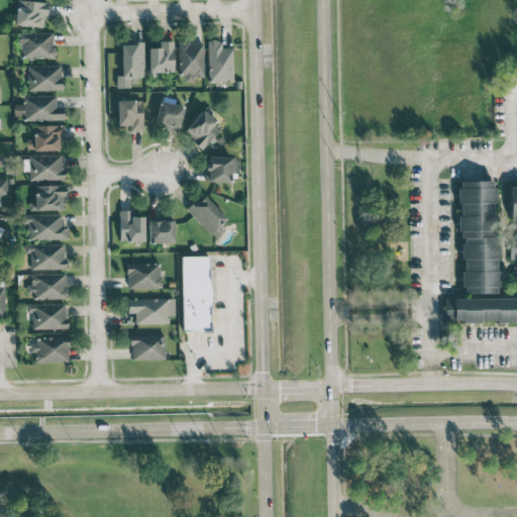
[(16,0),(15,25),(43,26),(43,16),(47,16),(48,1),(18,0),(16,0)]
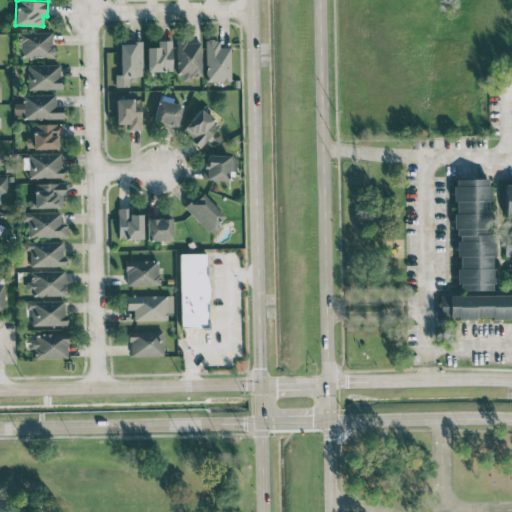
[(53,32),(19,33),(19,58),(53,57),(53,32)]
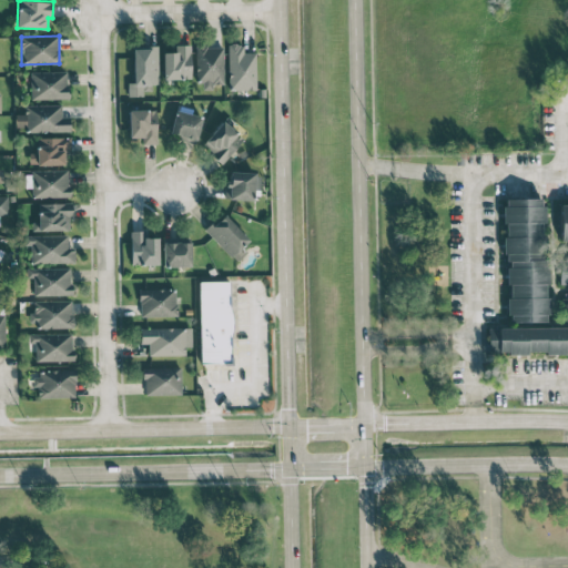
[(255,52),(243,52),(243,43),(227,43),(229,90),(255,89),(255,52)]
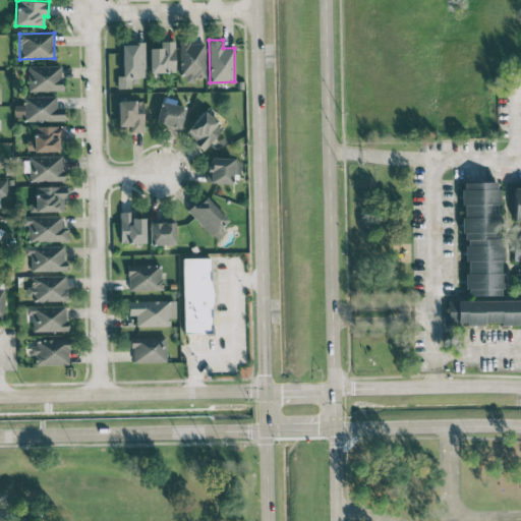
[(174,72),(175,41),(163,41),(163,48),(150,48),(150,72),(174,72)]
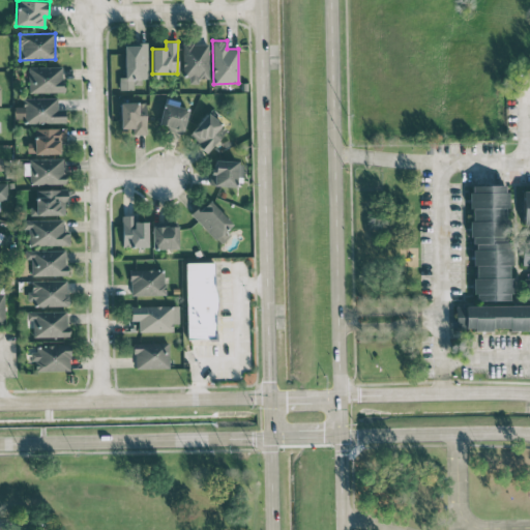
[(124,77),(119,78),(119,88),(141,87),(141,79),(147,79),(146,42),(123,43),(124,77)]
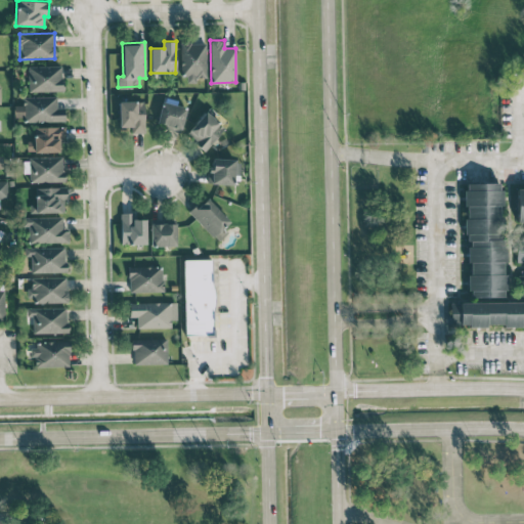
[(206,77),(205,42),(181,43),(182,83),(195,82),(195,78),(206,77)]
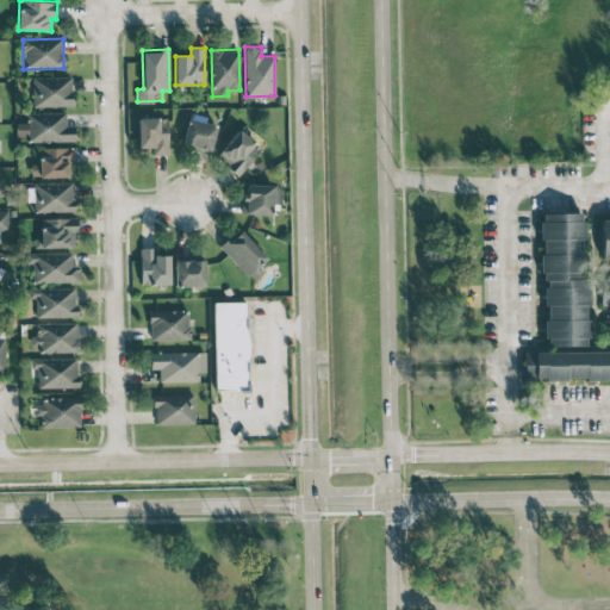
[(73,76),(32,78),(32,106),(73,106),(73,76)]
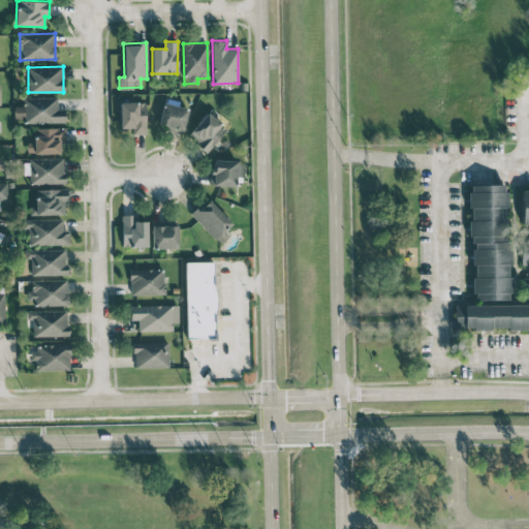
[(65,122),(65,109),(57,109),(57,97),(23,97),(23,106),(13,106),(14,118),(23,118),(23,123),(65,122)]
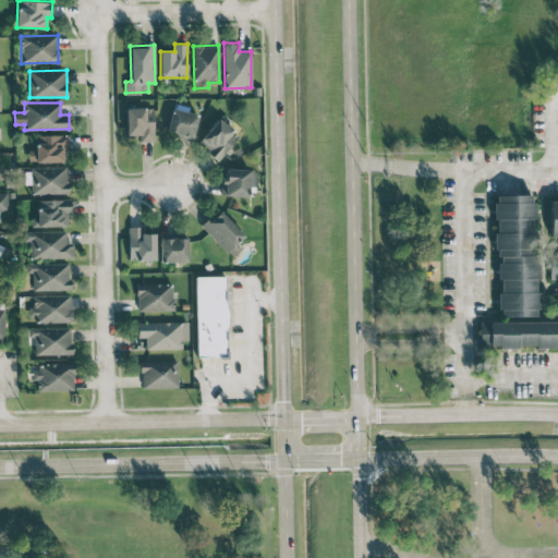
[(126,108),(126,134),(141,134),(141,142),(154,141),(153,108),(126,108)]
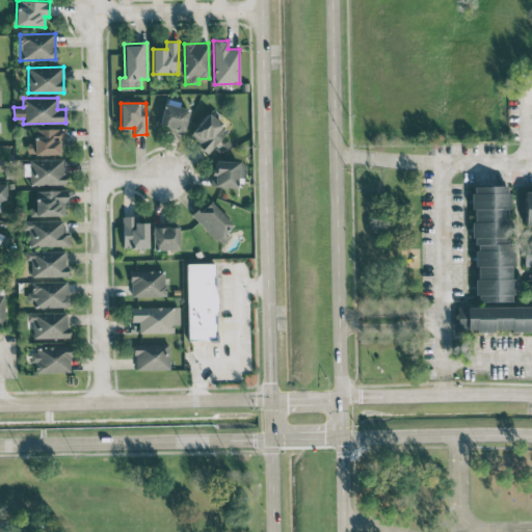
[(189,109),(164,103),(158,126),(183,132),(189,109)]
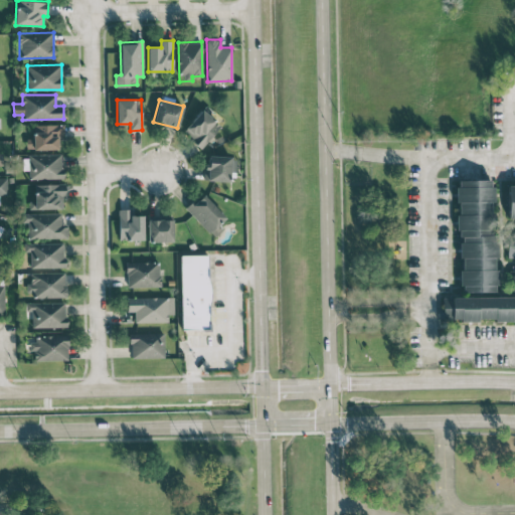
[(220,124),(200,109),(183,133),(203,147),(220,124)]
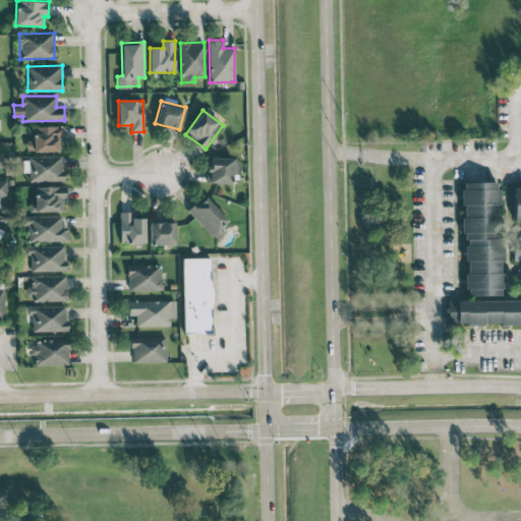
[(64,125),(34,126),(34,139),(26,140),(26,152),(58,151),(58,139),(65,139),(64,125)]
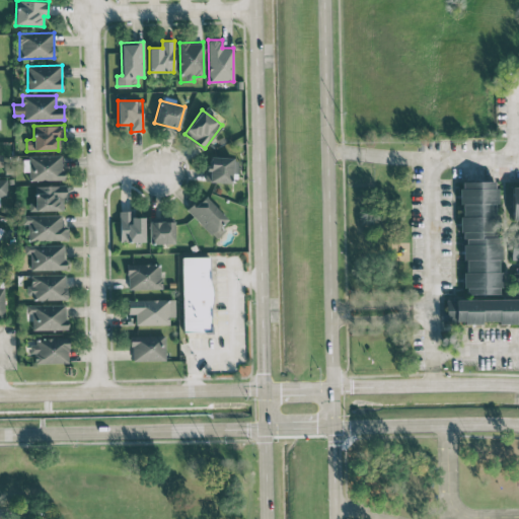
[(28,155),(29,179),(63,179),(63,154),(28,155)]
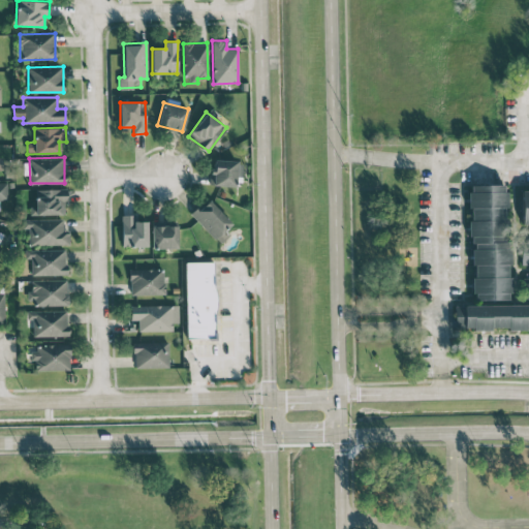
[(243,161),(212,160),(211,185),(235,186),(235,176),(242,177),(243,161)]
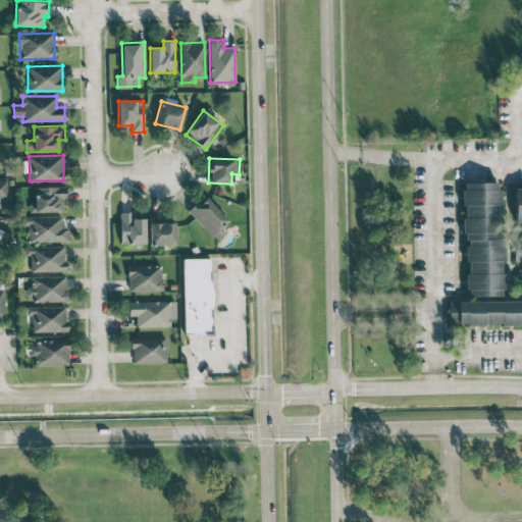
[(467,297),(504,295),(500,181),(463,183),(467,297)]
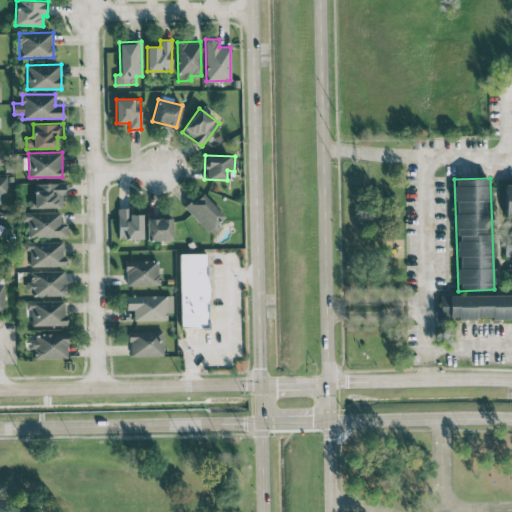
[(65,182),(34,183),(35,200),(29,200),(29,208),(62,207),(62,196),(65,196),(65,182)]
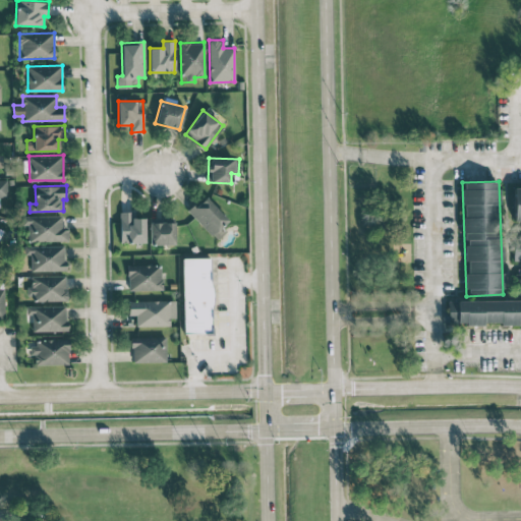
[(226,231),(221,226),(228,220),(205,195),(188,211),(216,240),(226,231)]
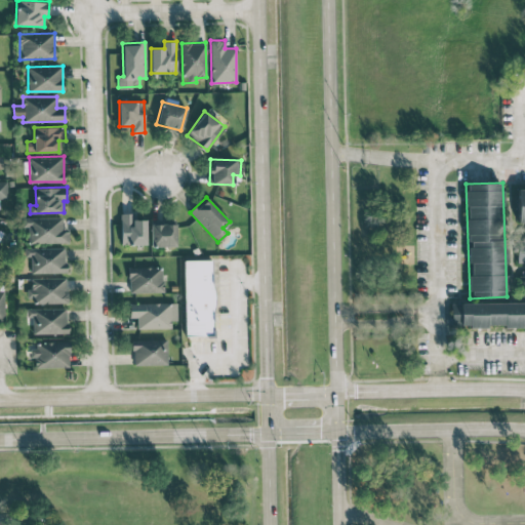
[(121,244),(147,244),(146,219),(133,219),(133,213),(120,213),(121,244)]
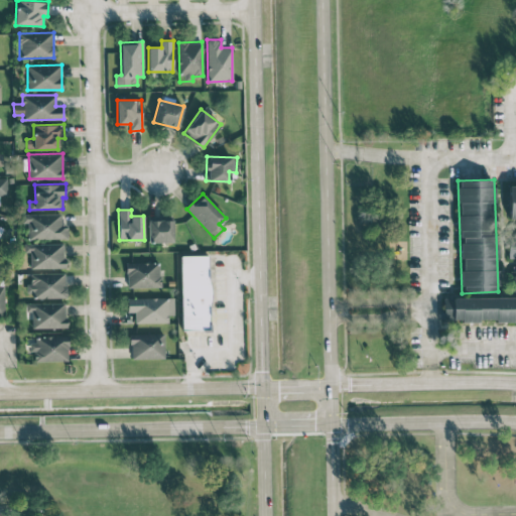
[(68,238),(67,224),(61,224),(61,213),(21,214),(21,223),(27,223),(28,240),(68,238)]
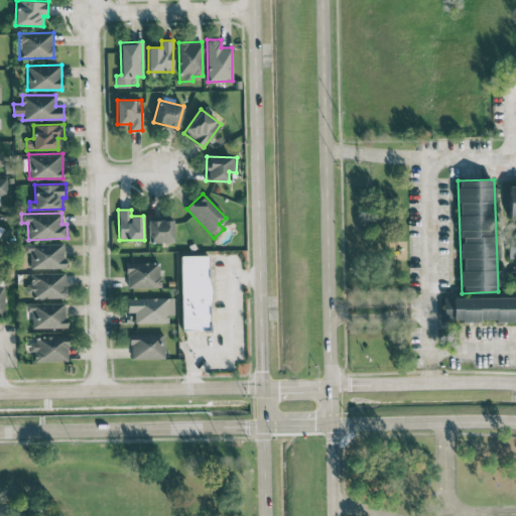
[(148,243),(173,242),(173,220),(148,220),(148,243)]
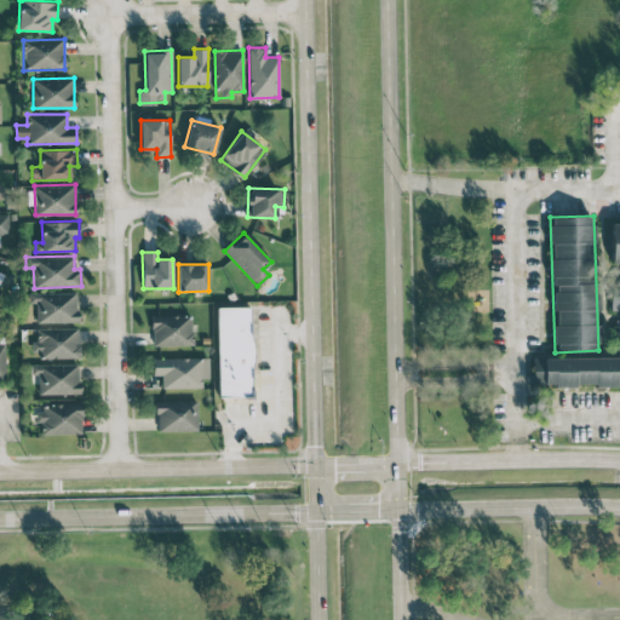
[(30,293),(30,302),(36,302),(36,322),(78,322),(78,292),(30,293)]
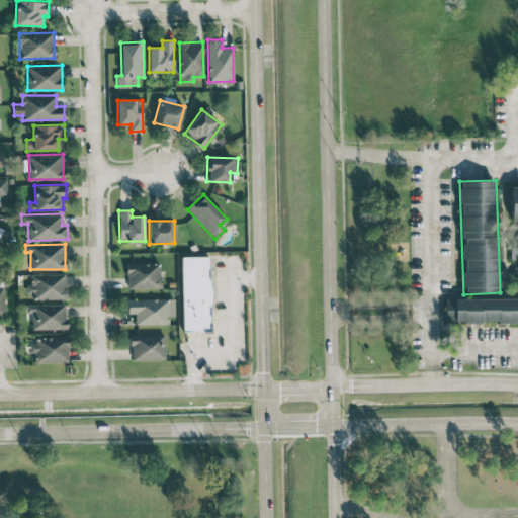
[(181,257),(183,332),(210,331),(209,256),(181,257)]
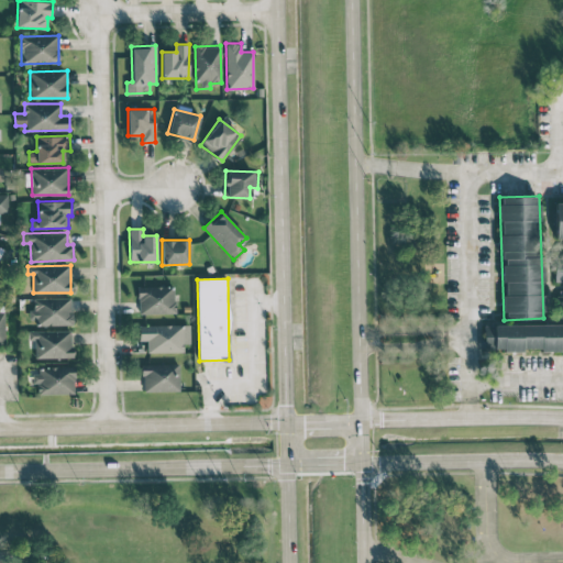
[(174,285),(138,287),(139,313),(175,312),(174,285)]
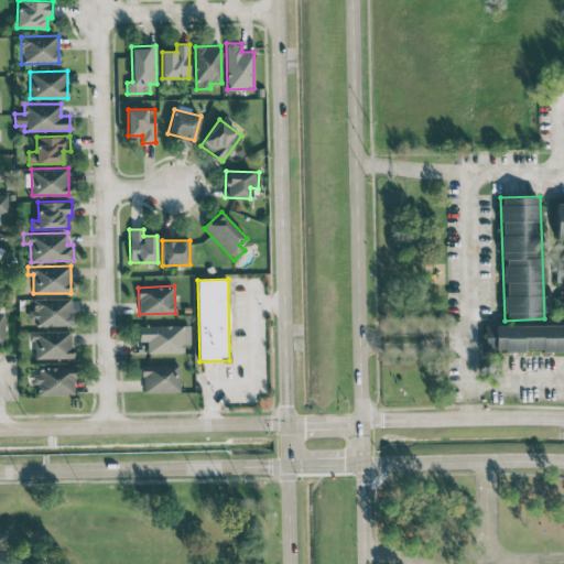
[(72,324),(72,299),(33,299),(34,311),(29,311),(29,325),(72,324)]
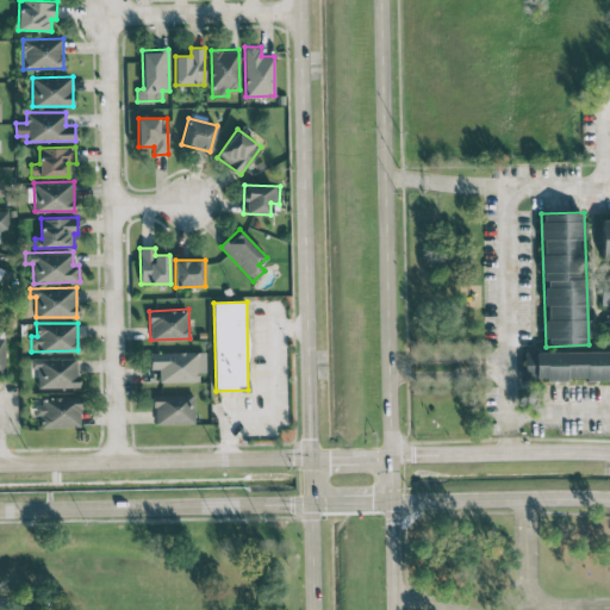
[(609,350),(524,352),(524,379),(609,378),(609,350)]
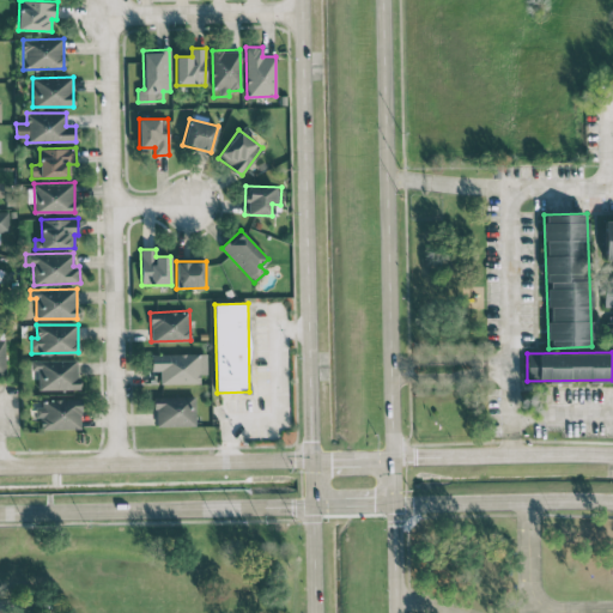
[(200,382),(200,374),(207,374),(206,353),(151,354),(151,370),(161,370),(161,383),(200,382)]
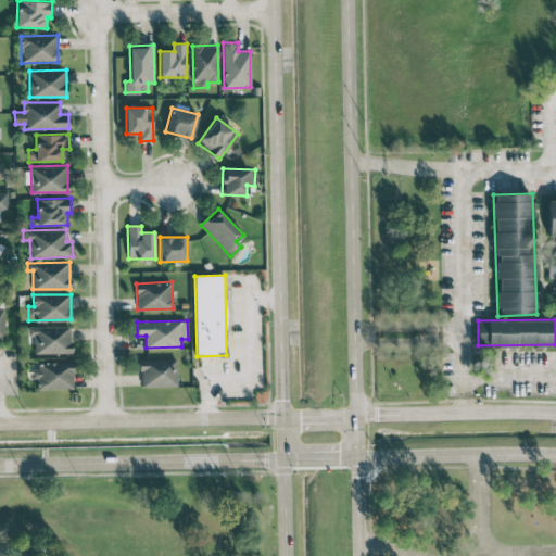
[(71,326),(27,327),(28,336),(34,336),(35,353),(72,353),(71,326)]
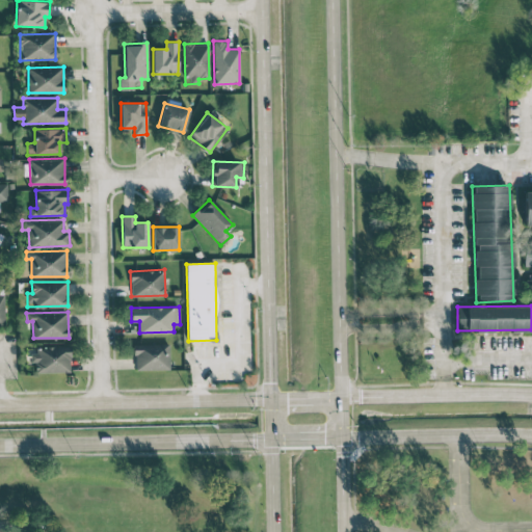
[(134,344),(134,370),(169,369),(169,343),(134,344)]
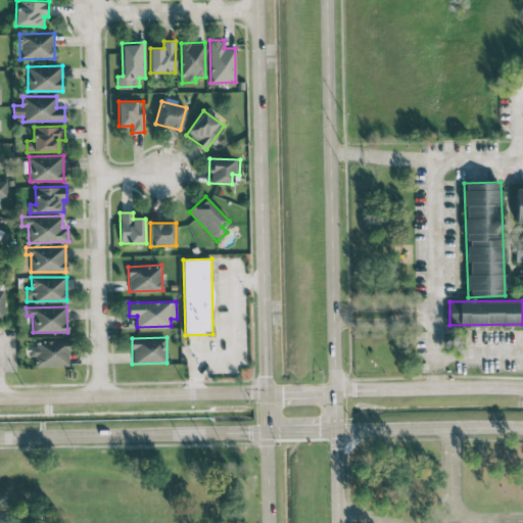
[(68,340),(33,340),(33,355),(34,355),(35,366),(69,366),(68,340)]
